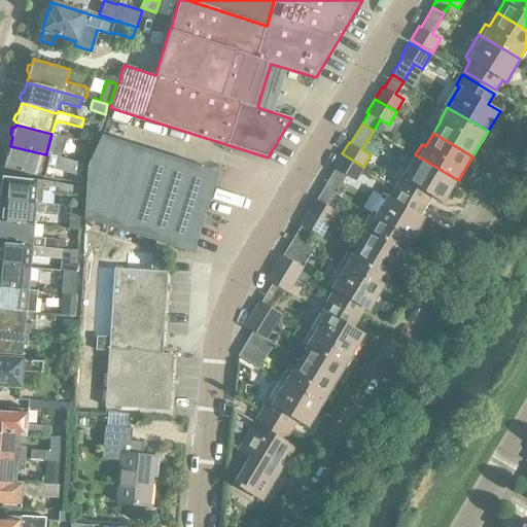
[(217,172),(102,135),(86,166),(84,219),(84,231),(107,238),(110,226),(156,241),(152,254),(151,271),(161,271),(162,255),(165,244),(175,247),(175,246),(194,251),(217,172)]
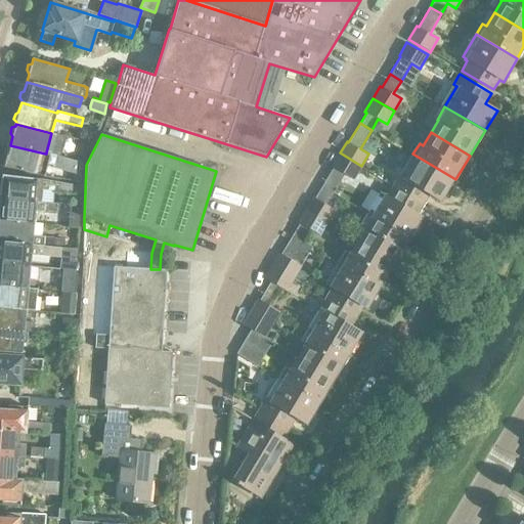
[(52,168),(79,175),(83,162),(46,153),(46,154),(45,154),(10,145),(4,167),(44,177),(48,164),(53,166),(52,168)]
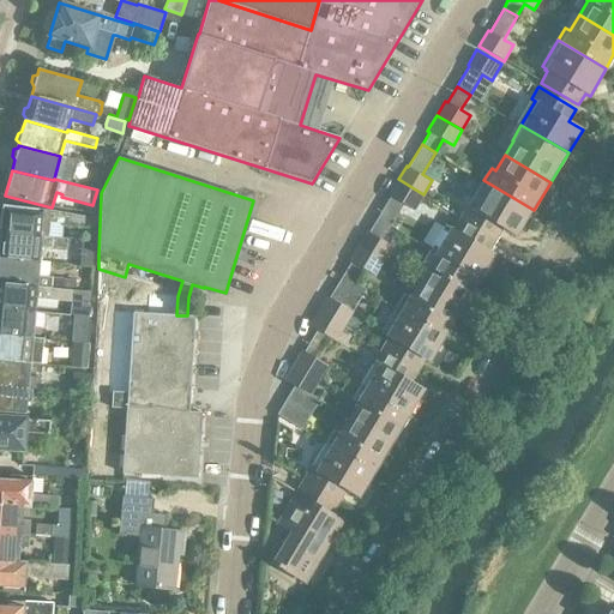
[(378,217),(391,226),(403,205),(414,211),(423,194),(398,179),(389,197),(390,198),(378,217)]
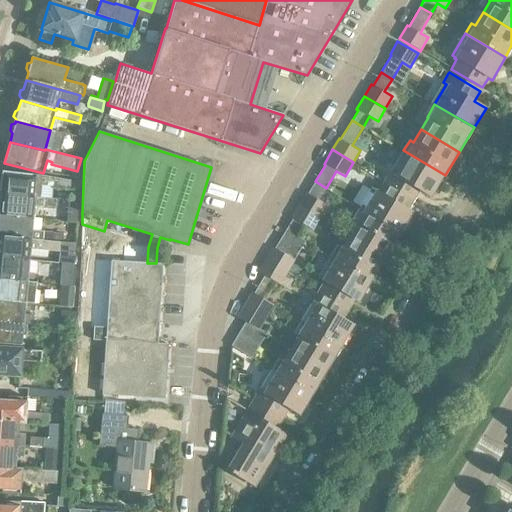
[(389,170),(383,180),(414,198),(419,189),(432,197),(445,175),(403,150),(390,171),(389,170)]
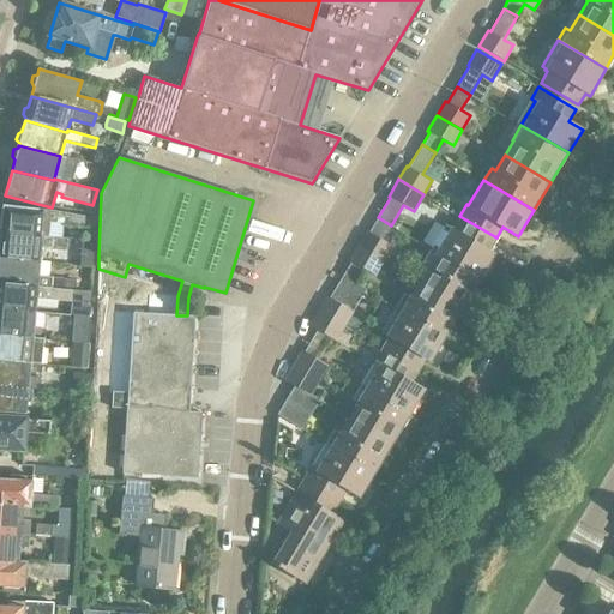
[(0,232),(44,236),(48,236),(49,223),(95,228),(96,216),(50,210),(1,205),(0,221),(0,229),(0,232)]
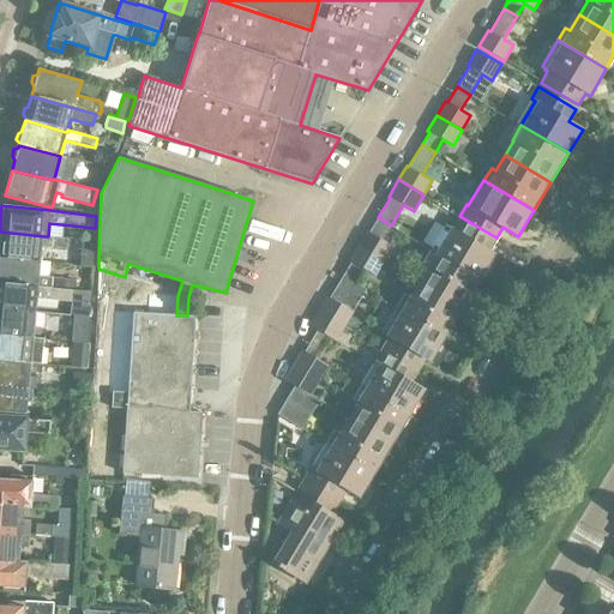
[(432,250),(480,278),(495,254),(489,250),(497,238),(459,216),(452,228),(451,227),(450,228),(446,226),(432,250)]
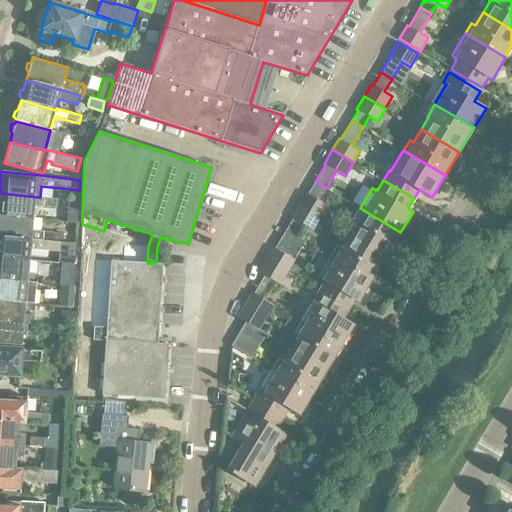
[(299,204),(320,217),(327,205),(319,200),(326,188),(315,181),(308,193),(306,193),(299,204)]
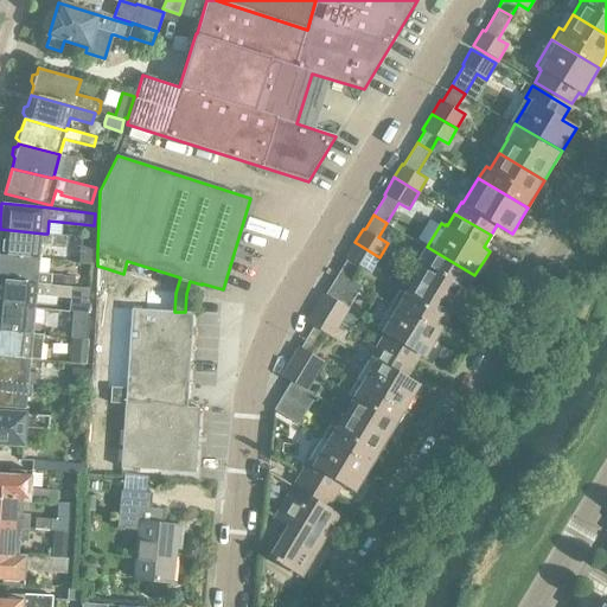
[(66,247),(66,244),(66,236),(48,234),(44,234),(0,229),(0,255),(40,260),(42,251),(45,251),(46,246),(66,247)]
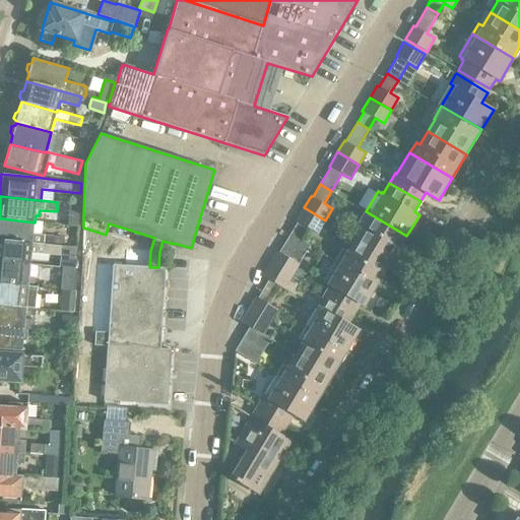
[(69,201),(69,202),(68,225),(79,225),(80,202),(69,201)]
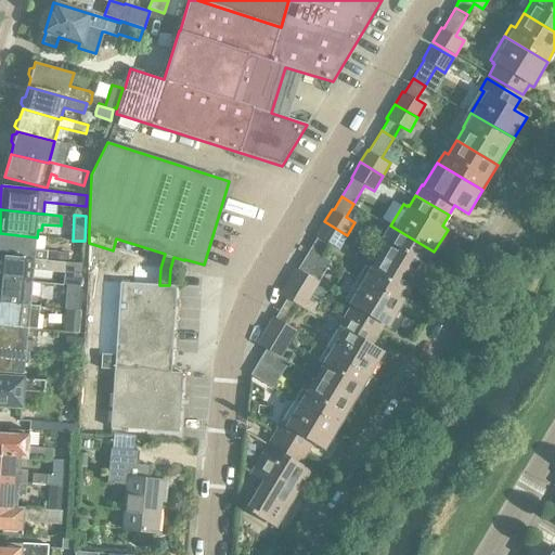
[(347,235),(324,221),(315,236),(317,237),(310,248),(323,256),(330,244),(338,249),(347,235)]
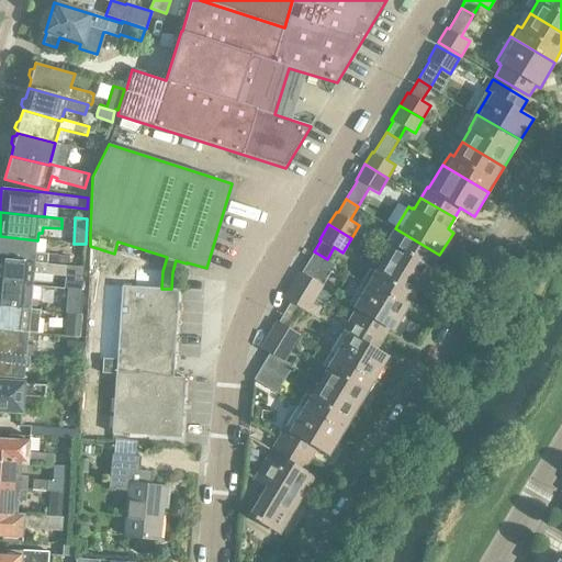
[(383,257),(424,281),(439,255),(395,228),(388,242),(391,244),(383,257)]
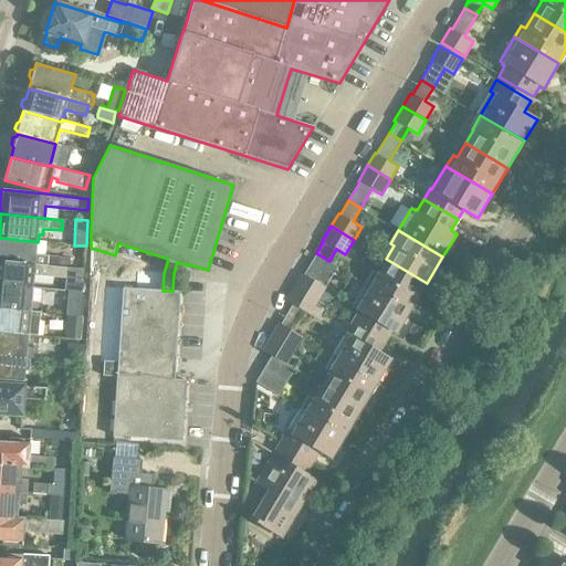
[(38,242),(0,238),(0,261),(70,269),(70,268),(70,258),(37,254),(38,242)]
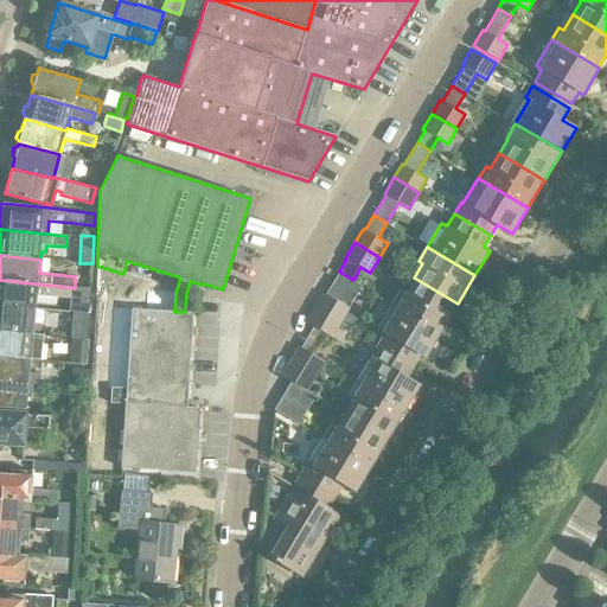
[(326,294),(324,293),(317,307),(340,321),(362,286),(353,280),(339,272),(326,294)]
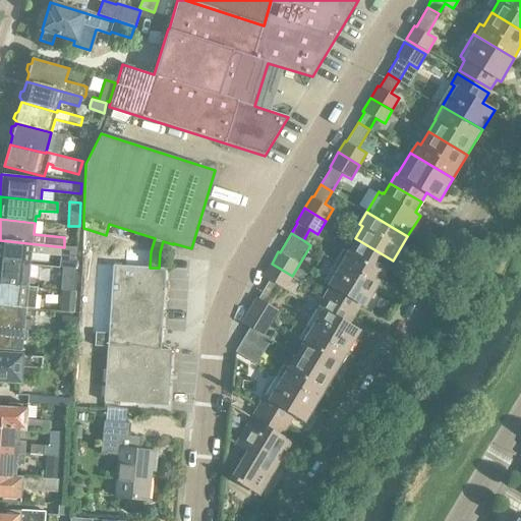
[(337,261),(378,285),(393,261),(355,238),(347,251),(344,249),(337,261)]
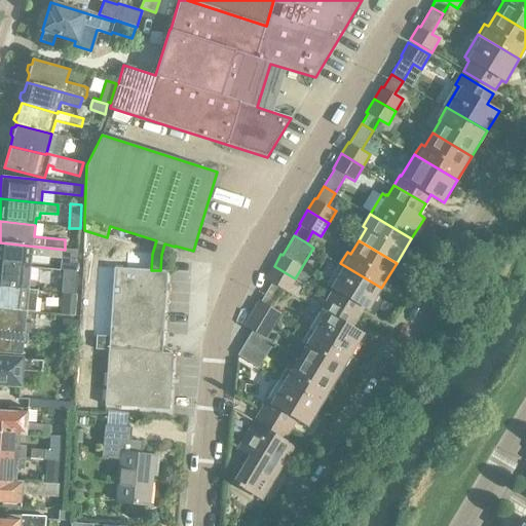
[(78,249),(65,249),(65,250),(0,242),(0,264),(31,267),(32,256),(61,259),(61,258),(77,257),(78,249)]
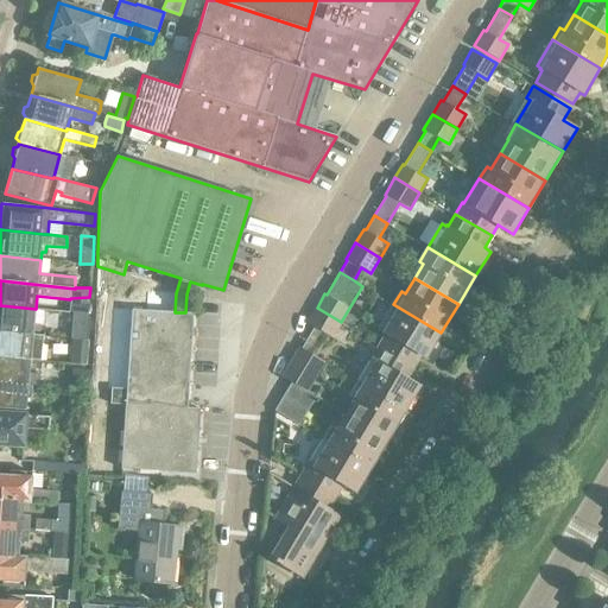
[(369,340),(378,344),(412,365),(418,355),(425,359),(441,333),(393,304),(377,328),(369,340)]
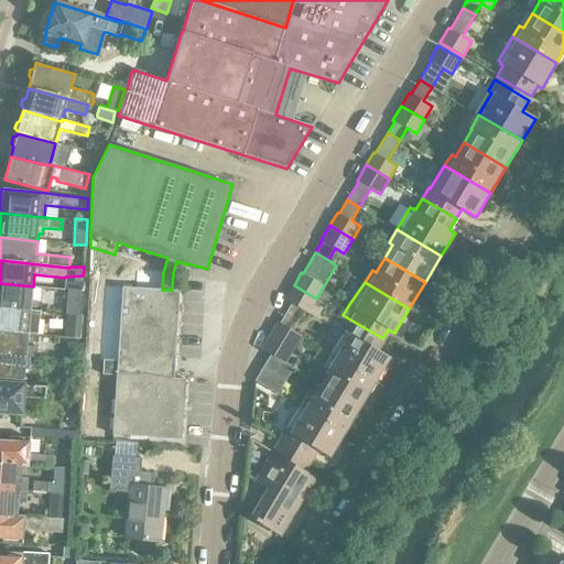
[(0,306),(31,310),(32,299),(33,286),(0,283),(0,306)]
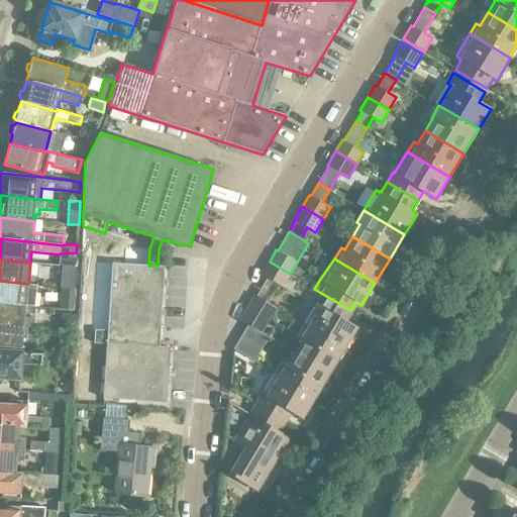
[(267,279),(256,296),(268,302),(278,285),(282,288),(290,274),(270,262),(261,276),(267,279)]
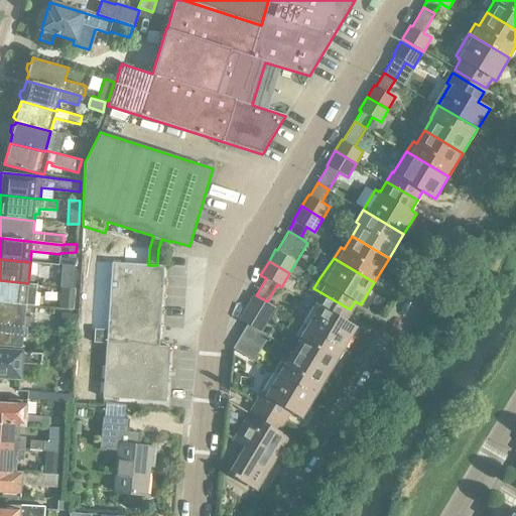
[(107,330),(95,329),(94,342),(106,343),(103,397),(166,401),(169,347),(159,346),(164,266),(157,265),(148,265),(112,262),(107,330)]
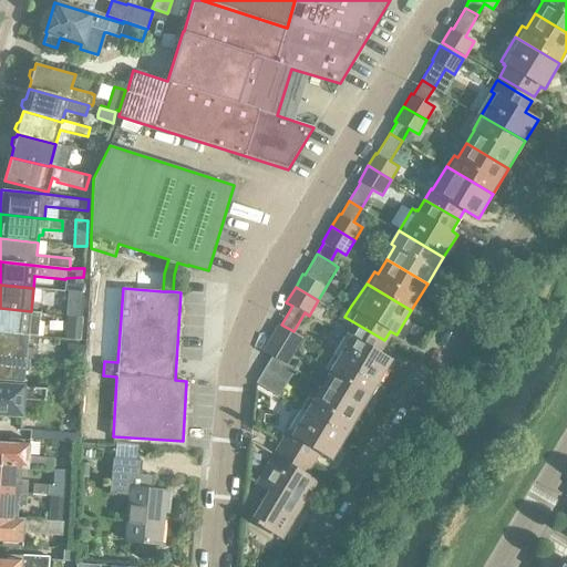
[(68,316),(82,318),(84,292),(65,290),(69,300),(68,316)]
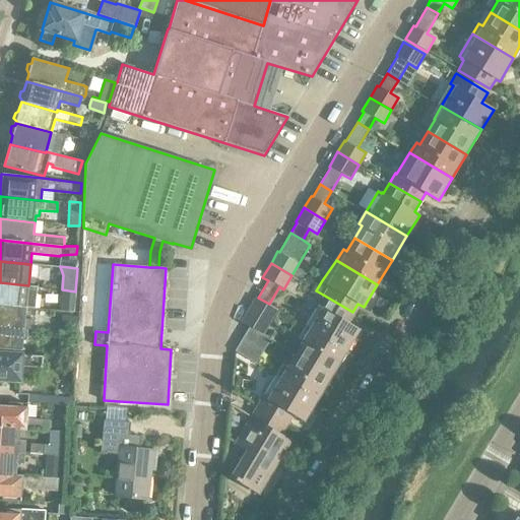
[(35,286),(28,285),(0,282),(0,305),(26,308),(35,309),(37,286),(35,286)]
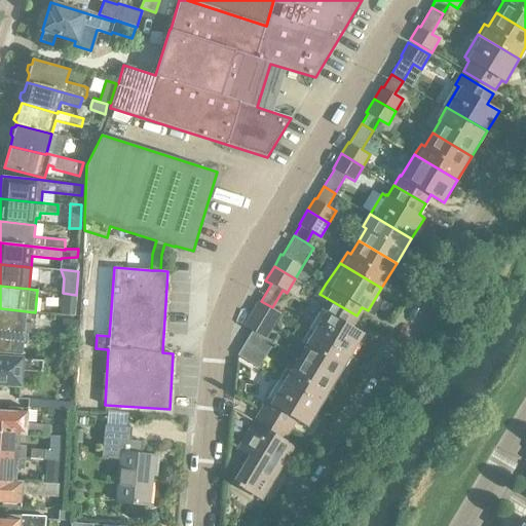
[(76,295),(63,293),(60,314),(74,316),(76,295)]
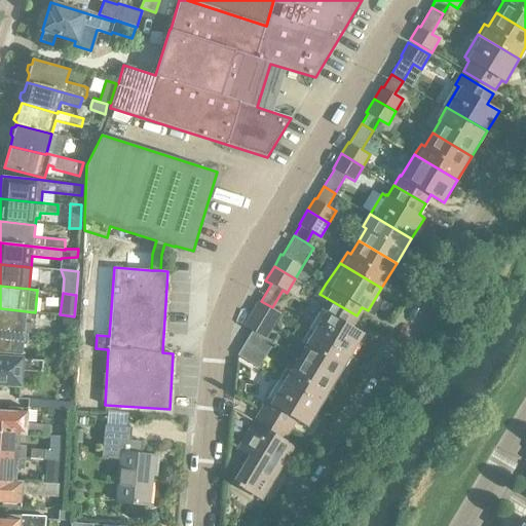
[(309,330),(351,354),(364,333),(351,326),(357,315),(327,298),(321,308),(322,308),(309,330)]
